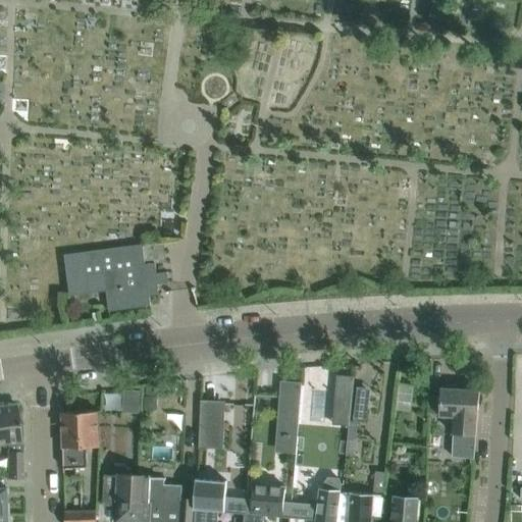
[(159,283),(170,281),(169,270),(158,272),(158,269),(157,263),(157,262),(147,263),(146,251),(155,250),(154,242),(64,254),(69,295),(106,290),(108,290),(111,311),(153,305),(152,295),(161,294),(161,293),(159,283)]
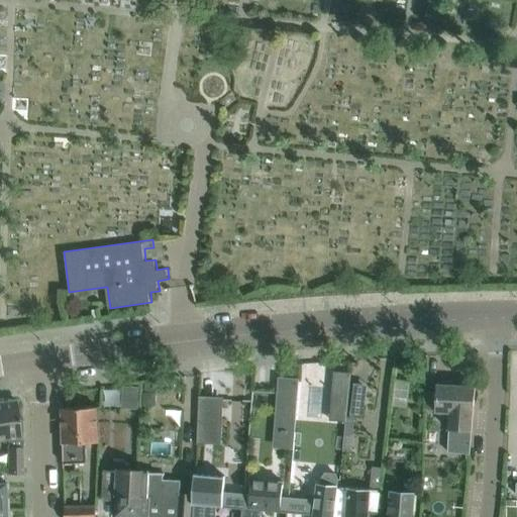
[(349,391),(351,373),(334,371),(332,389),(349,391)]
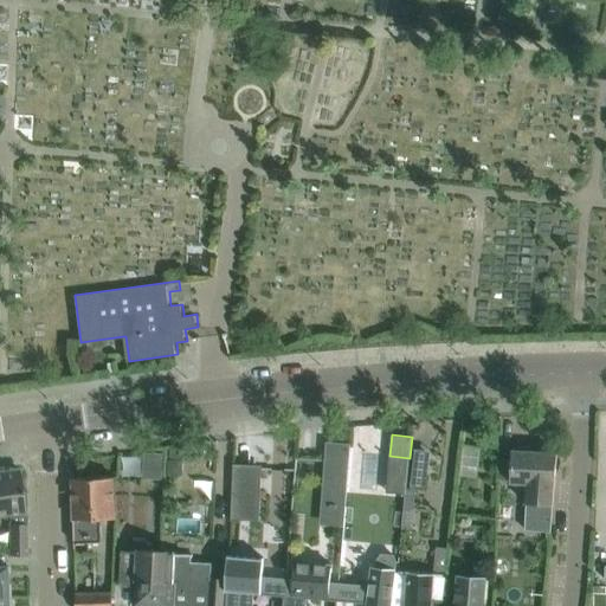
[(329,482),(347,483),(349,447),(331,445),(329,482)]
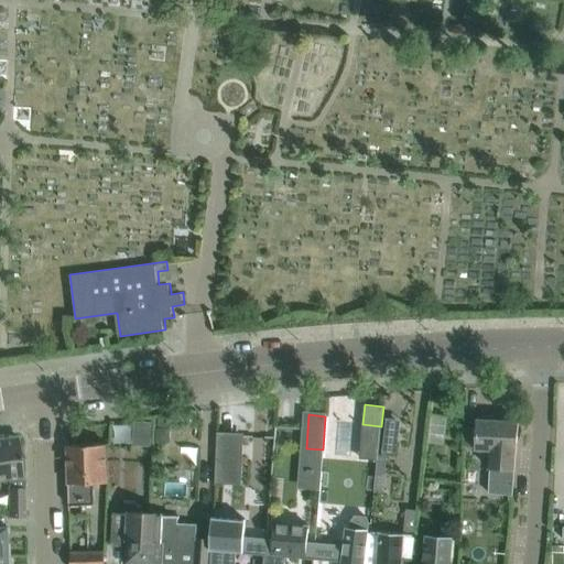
[(475,419),(474,449),(490,449),(488,494),(512,496),(514,470),(519,422),(491,420),(491,416),(478,415),(478,419),(475,419)]
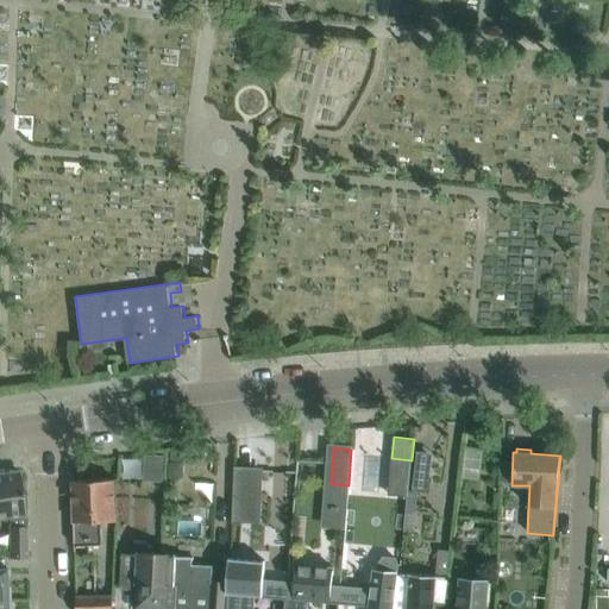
[(164,456),(145,454),(144,482),(163,483),(164,456)]
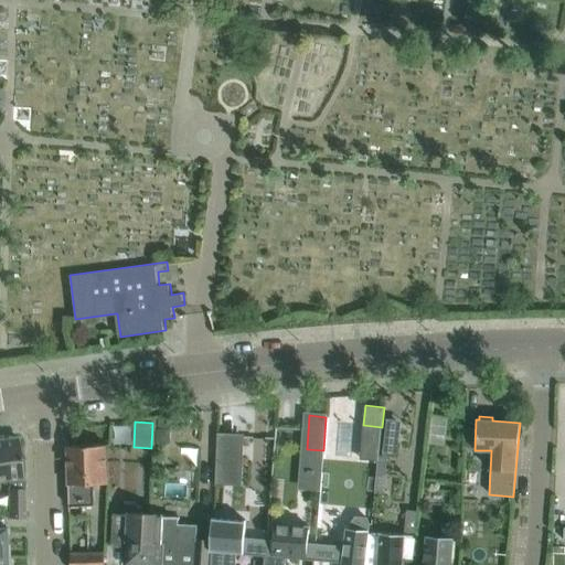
[(170,429),(157,428),(156,443),(166,444),(170,439),(170,429)]
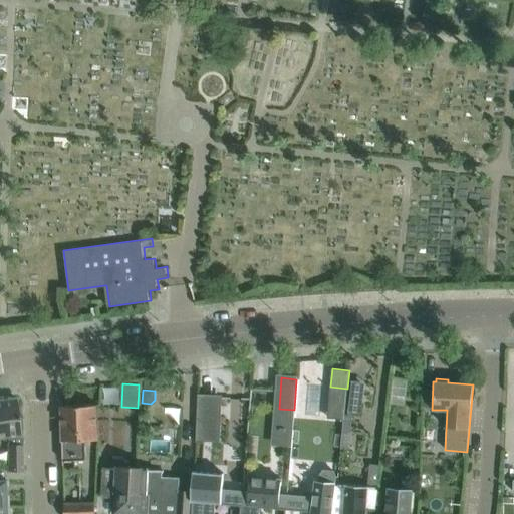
[(198,396),(197,422),(217,423),(218,398),(198,396)]
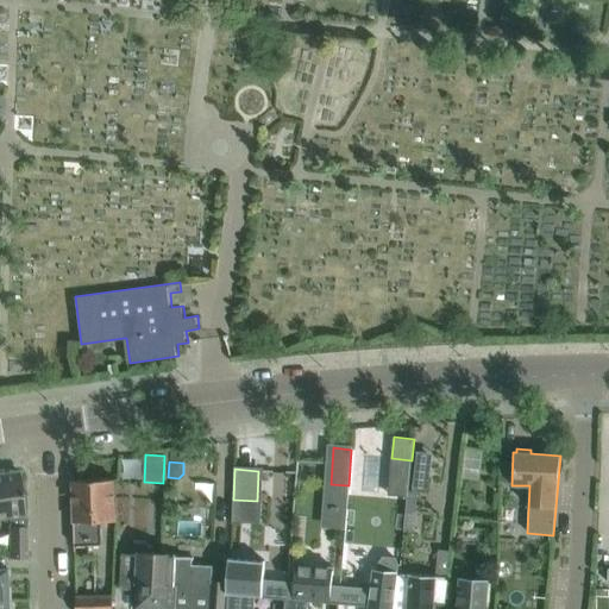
[(26,514),(20,475),(19,471),(0,473),(0,519),(10,518),(10,525),(8,525),(10,558),(29,557),(27,527),(26,514)]
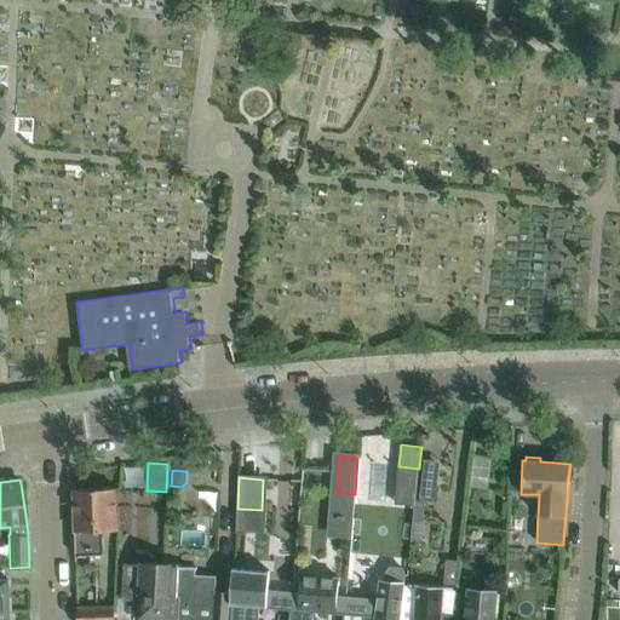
[(120,530),(119,487),(92,488),(75,489),(78,555),(90,555),(104,555),(104,530),(120,530)]
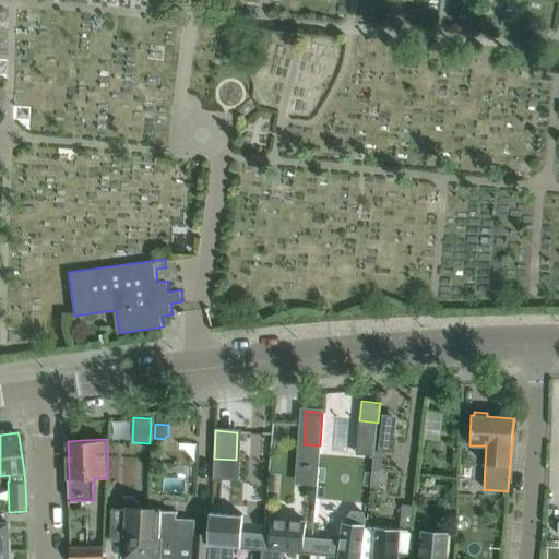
[(467,468),(483,468),(484,447),(468,445),(467,468)]
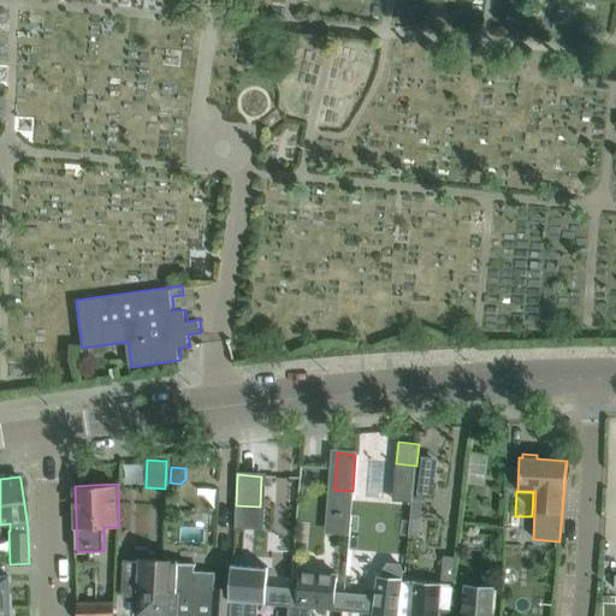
[(419,537),(421,517),(412,516),(409,535),(419,537)]
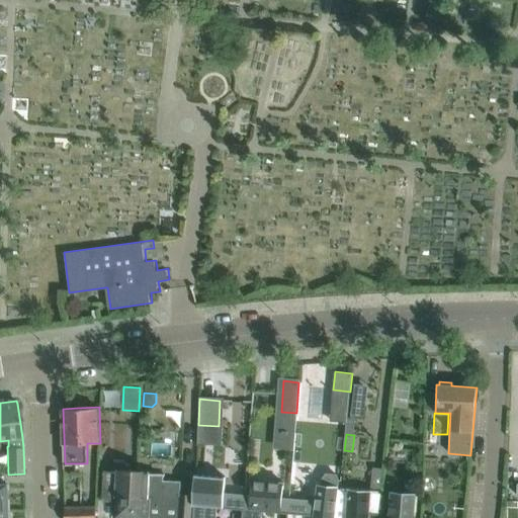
[(134,517),(137,471),(118,469),(117,471),(105,470),(103,500),(114,501),(113,517),(134,517)]
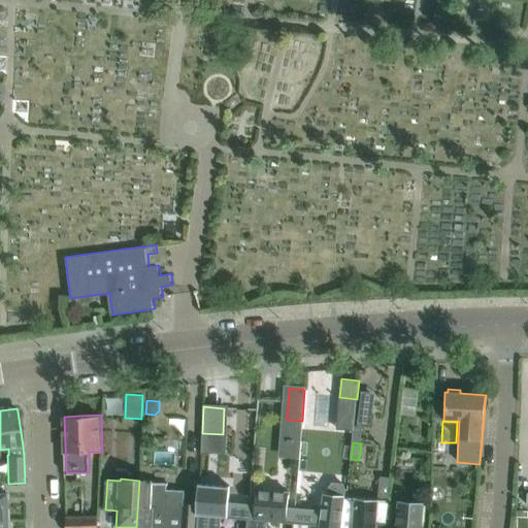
[(168,484),(153,483),(154,482),(139,481),(136,527),(196,527),(198,505),(185,504),(186,491),(167,490),(167,486),(168,486),(168,484)]
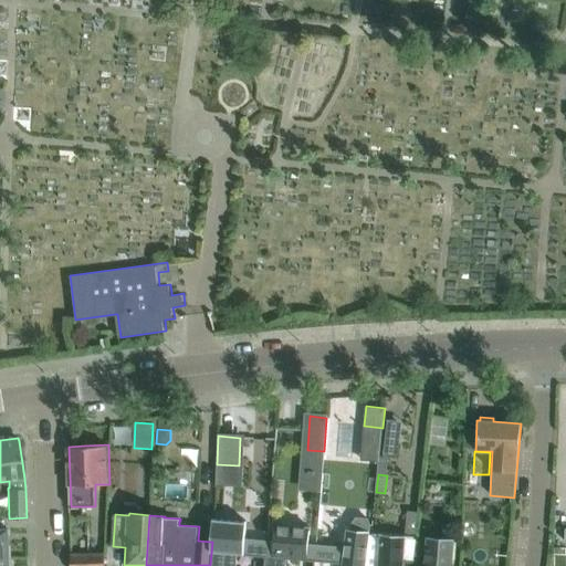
[(269,540),(266,565),(366,565),(370,532),(367,532),(368,524),(367,517),(357,517),(353,523),(352,531),(346,530),(345,546),(308,544),(310,527),(275,524),(273,541),(269,540)]
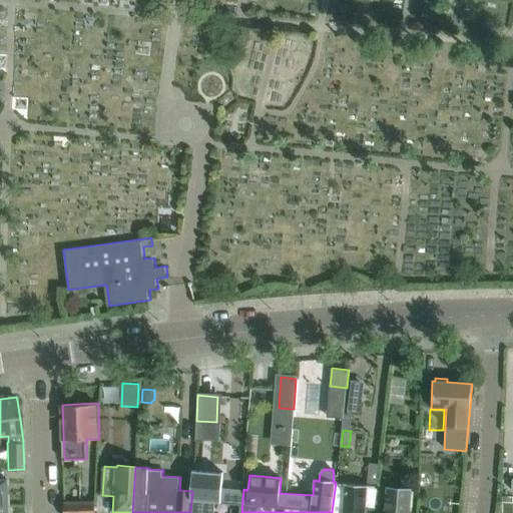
[(192,491),(190,512),(241,512),(243,489),(221,488),(222,472),(194,470),(192,491)]
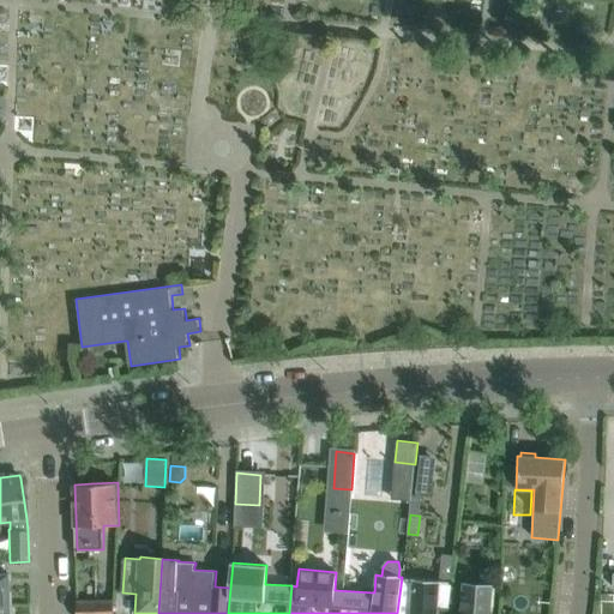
[(7,594),(7,572),(0,572),(0,605),(11,605),(11,594),(7,594)]
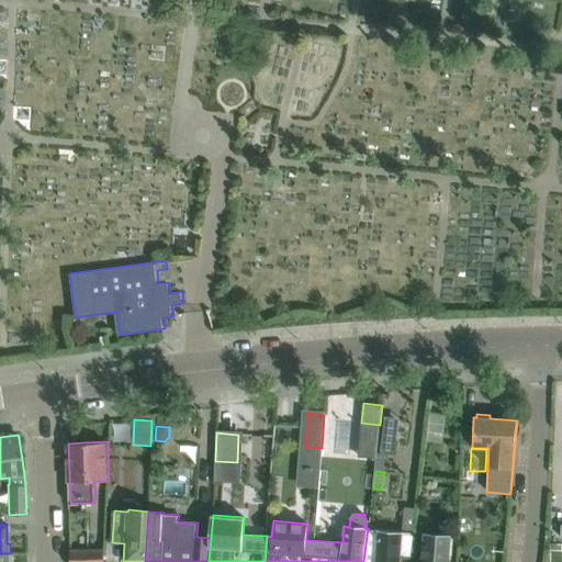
[(401,561),(402,554),(412,555),(414,531),(403,531),(368,528),(363,561),(401,561)]
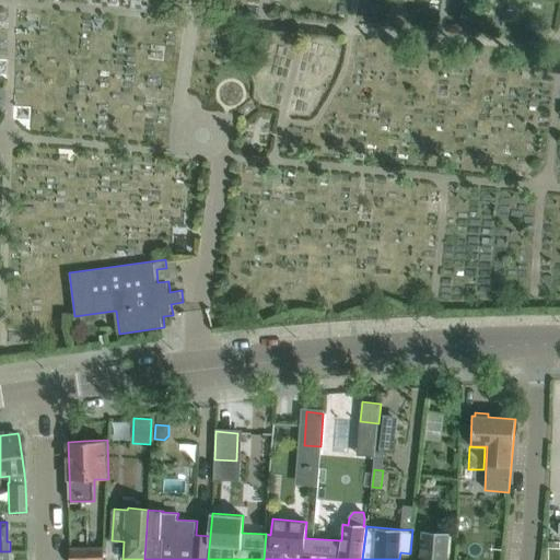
[(447,559),(451,533),(422,531),(420,559),(447,559)]
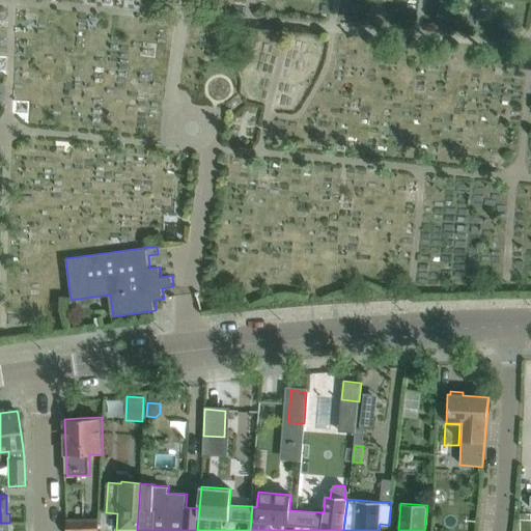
[(85,530),(86,520),(66,521),(66,530),(85,530)]
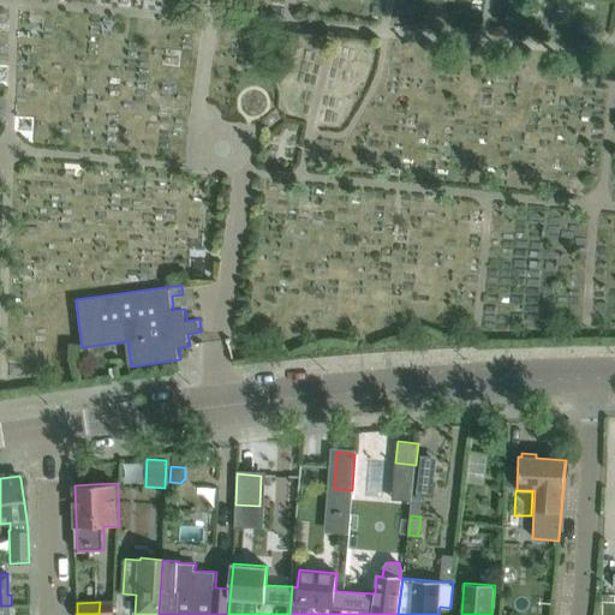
[(113,614),(113,602),(100,602),(99,614),(113,614)]
